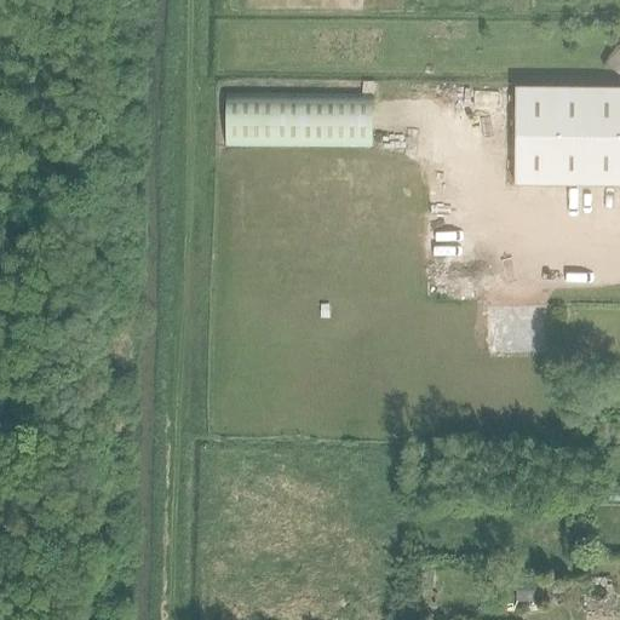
[(619,187),(619,90),(516,90),(515,187),(619,187)]
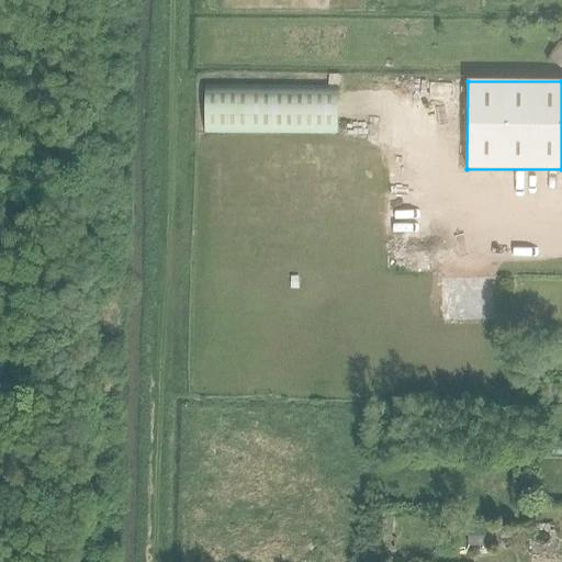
[(338,135),(339,87),(205,86),(205,134),(338,135)]
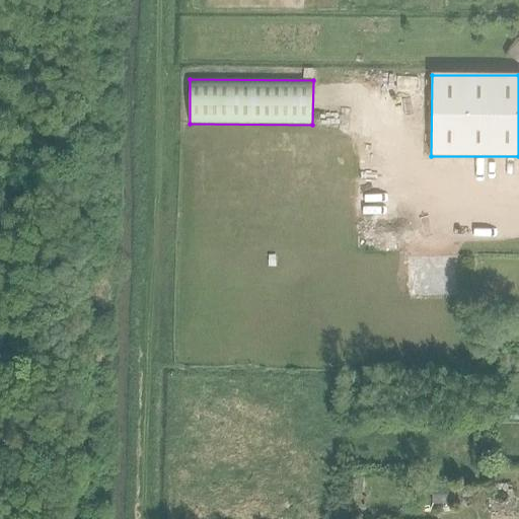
[(509,413),(509,421),(517,422),(517,413),(509,413)]
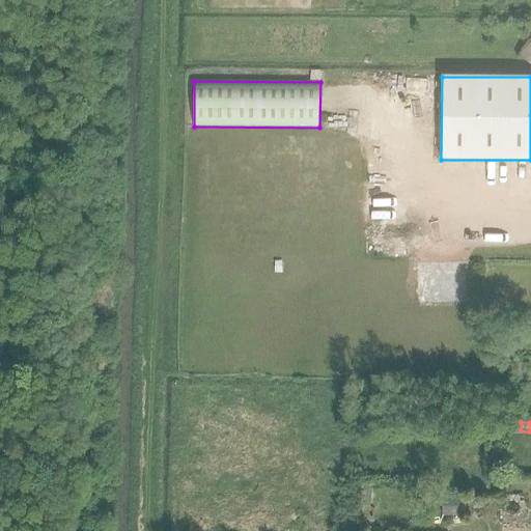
[(466,498),(442,499),(443,516),(467,515),(466,498)]
